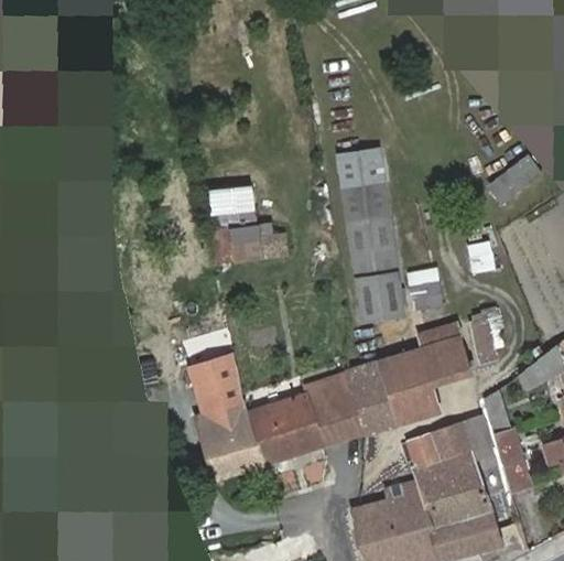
[(529,157),(494,186),(506,201),(540,171),(529,157)]
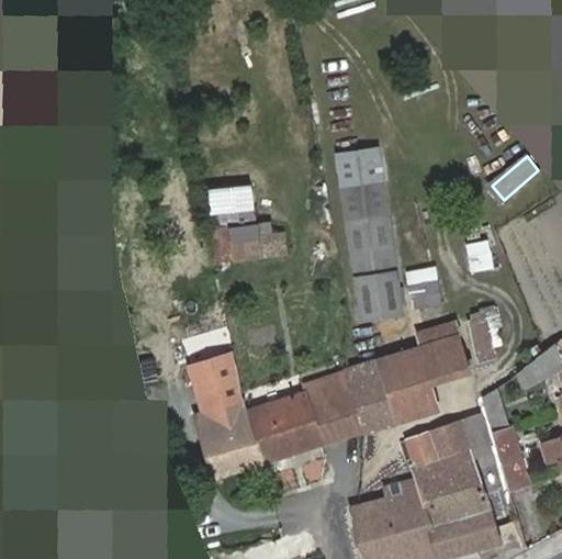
[(347,219),(362,314),(400,308),(385,213),(347,219)]
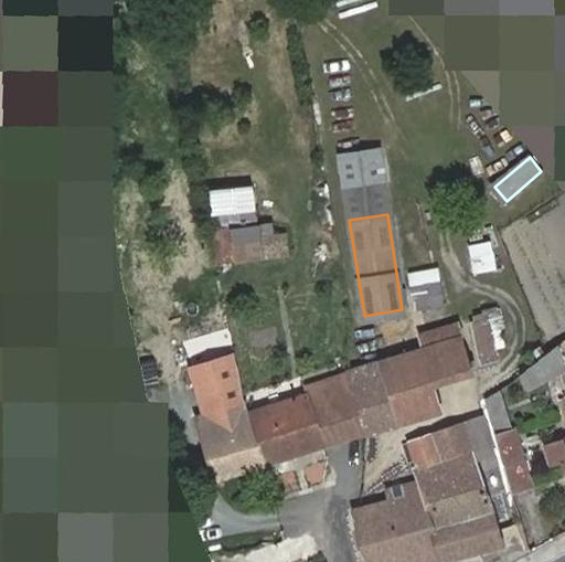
[(258,232),(262,254),(288,251),(284,229),(258,232)]
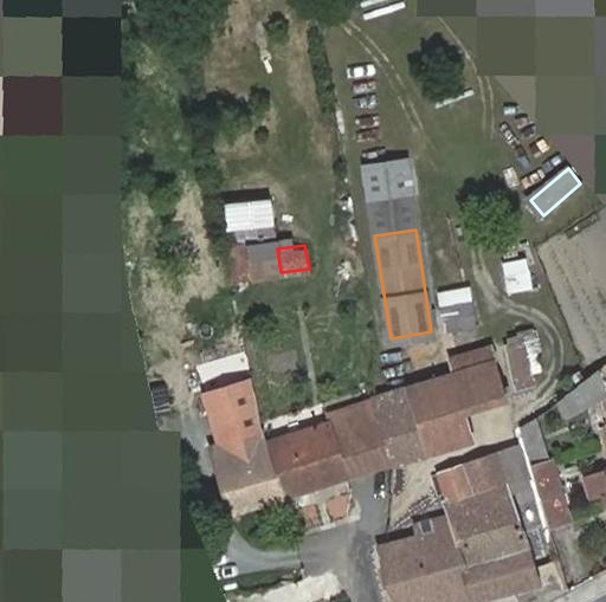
[(452,356),(457,371),(472,366),(494,360),(490,345),(452,356)]
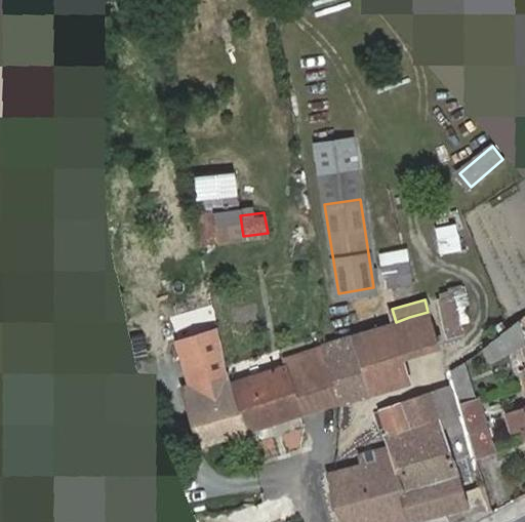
[(409,317),(418,348),(438,342),(428,312),(409,317)]
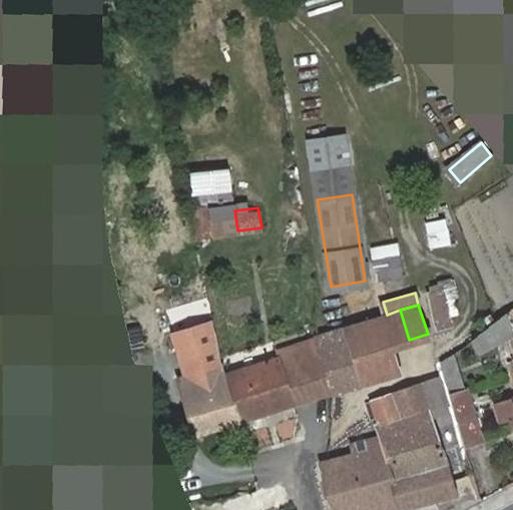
[(387,315),(382,316),(390,346),(409,340),(400,310),(387,315)]
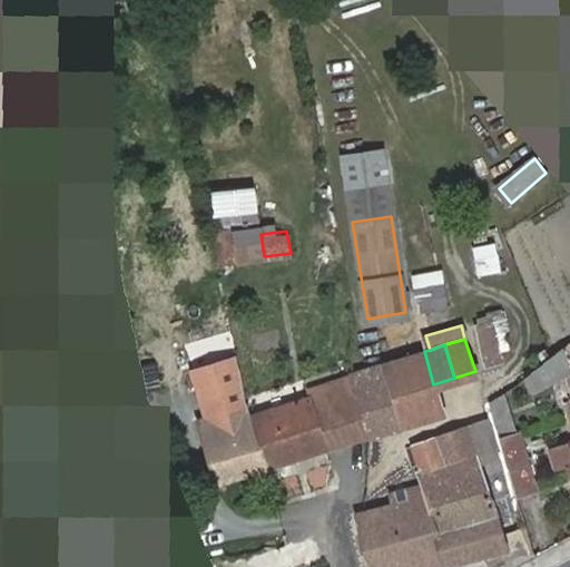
[(193,348),(198,371),(209,369),(204,345),(193,348)]
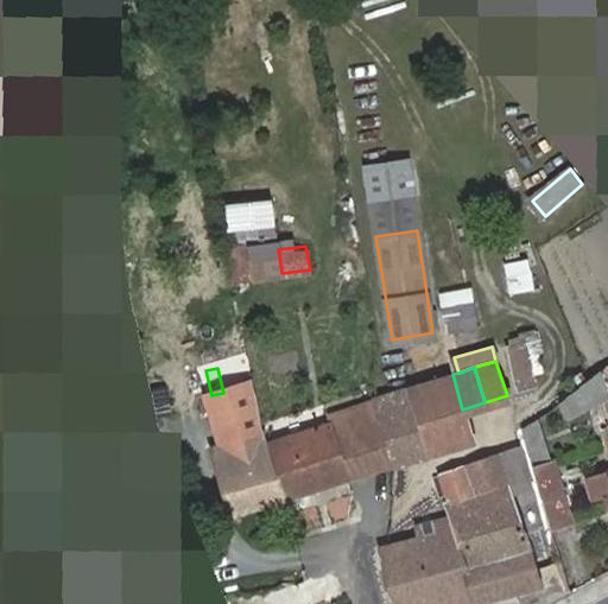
[(607,385),(603,372),(559,401),(569,412),(599,392),(607,415),(607,385)]
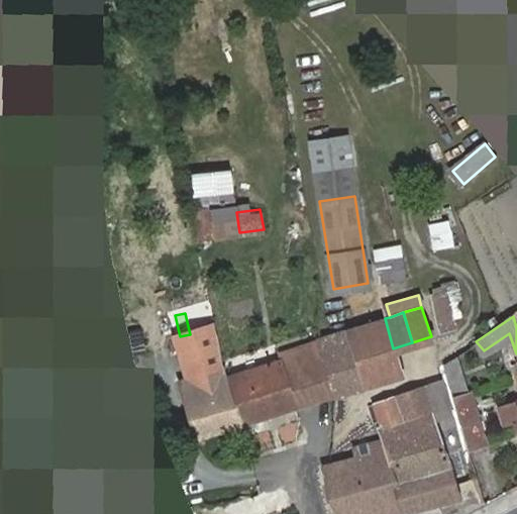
[(385,318),(318,339),(333,394),(401,374),(393,348),(385,318)]
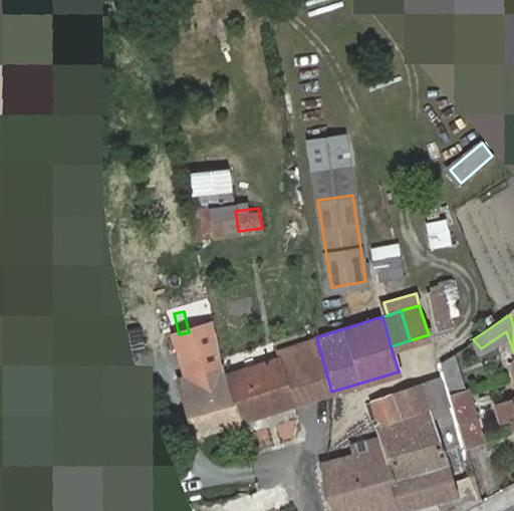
[(331,392),(316,337),(276,350),(278,356),(225,373),(240,420),(331,392)]
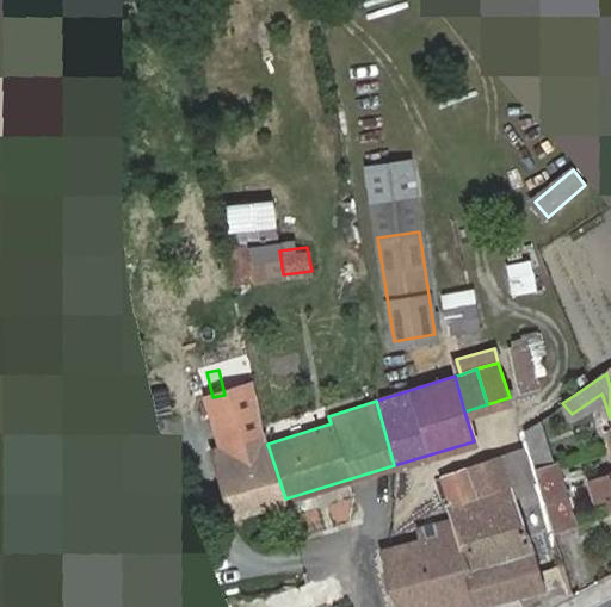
[(554,459),(542,417),(522,428),(534,466),(554,459)]
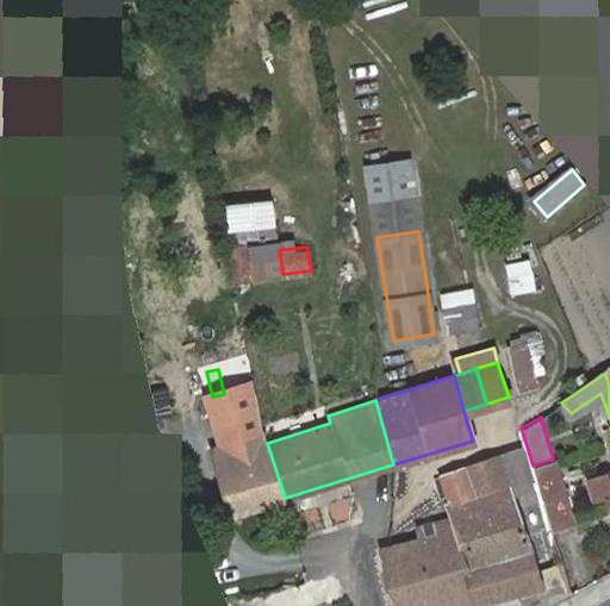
[(267,443),(263,432),(213,448),(234,512),(285,498),(267,443)]
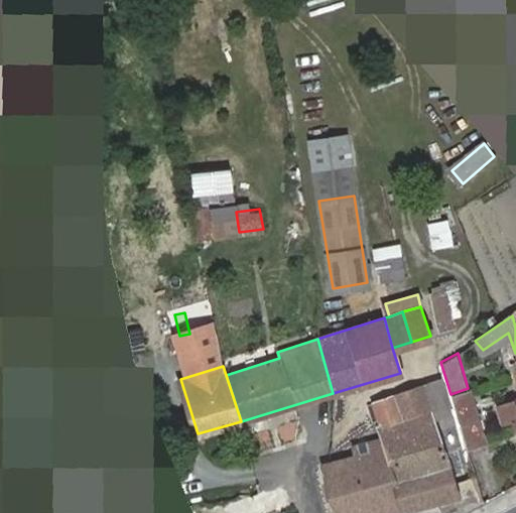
[(515,432),(515,370),(514,372),(515,377),(515,396),(505,401),(509,413),(515,432)]
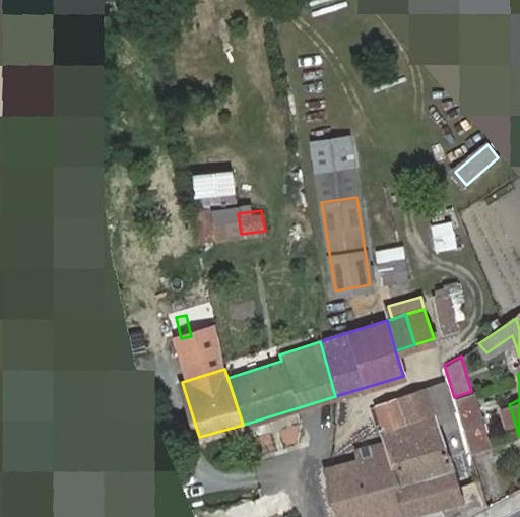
[(385,447),(326,466),(340,516),(388,516),(462,497),(432,411),(434,410),(426,387),(377,401),(383,424),(379,425),(385,447)]
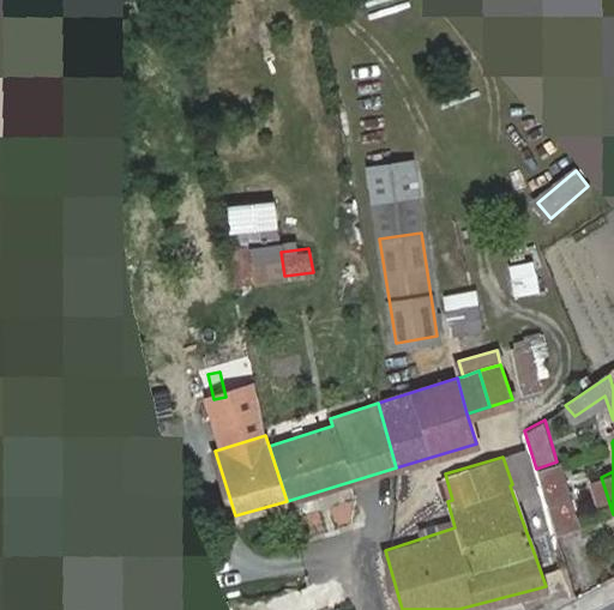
[(536,469),(555,532),(577,525),(557,461),(536,469)]
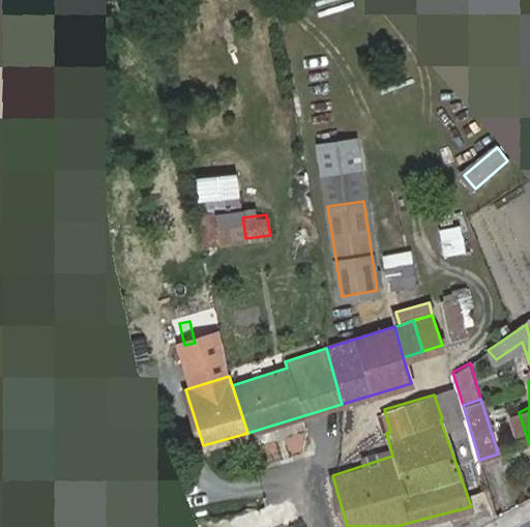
[(514,428),(523,425),(519,412),(509,414),(514,428)]
